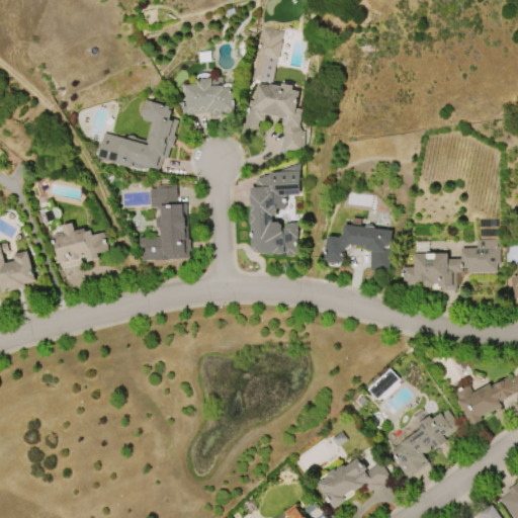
[(281,31),(279,39),(280,40),(276,60),(275,60),(270,81),(269,81),(269,82),(251,79),(261,27),(281,31)]
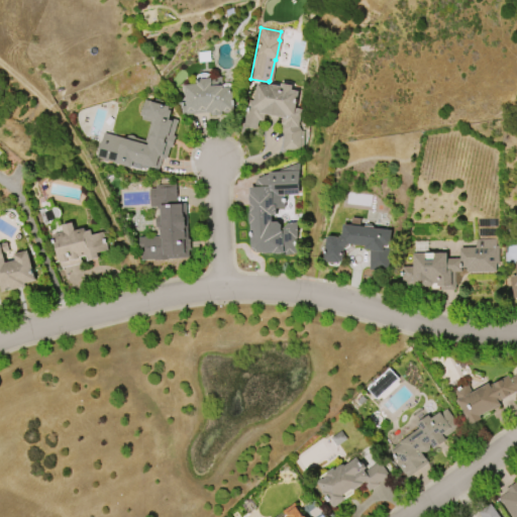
[(230,88),(232,111),(229,111),(228,113),(224,113),(222,112),(219,112),(220,115),(210,116),(209,113),(181,115),(180,106),(185,106),(183,85),(195,84),(195,80),(220,77),(221,88),(230,88)]
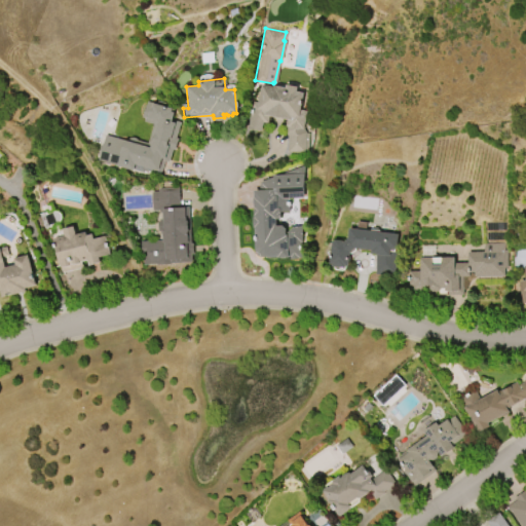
[(257,103),(261,84),(272,87),(272,85),(284,87),(284,84),(296,86),(295,91),(302,92),(299,110),(305,111),(302,129),(304,134),(307,134),(307,152),(287,152),(287,139),(284,130),(286,119),(267,115),(266,122),(261,121),(259,130),(247,128),(252,102),(257,103)]
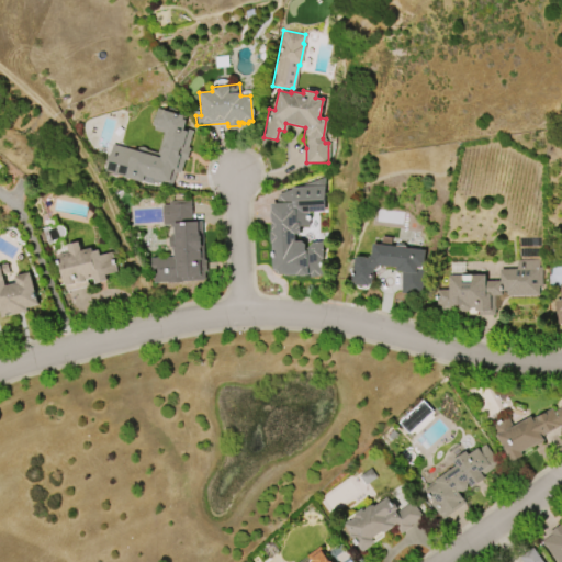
[(153,186),(104,172),(112,145),(135,152),(135,150),(136,149),(136,148),(137,148),(138,147),(139,147),(141,147),(142,147),(143,147),(144,148),(145,149),(146,149),(146,150),(157,154),(163,133),(153,131),(154,127),(150,126),(156,109),(182,116),(181,120),(184,121),(182,128),(191,132),(187,148),(190,148),(187,160),(183,160),(180,173),(175,172),(171,187),(154,182),(153,186)]
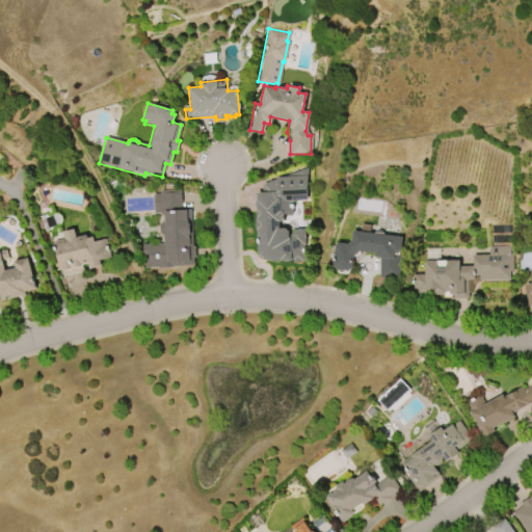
[(258,256),(257,231),(255,231),(255,220),(256,220),(256,193),(261,193),(261,186),(262,186),(262,184),(274,180),(274,178),(281,178),(306,167),(307,201),(290,201),(291,215),(283,215),(283,221),(277,221),(277,229),(284,229),(288,232),(288,236),(294,230),(303,229),(304,245),(302,245),(303,260),(300,260),(300,262),(291,263),(291,261),(281,261),(281,260),(264,260),(258,256)]
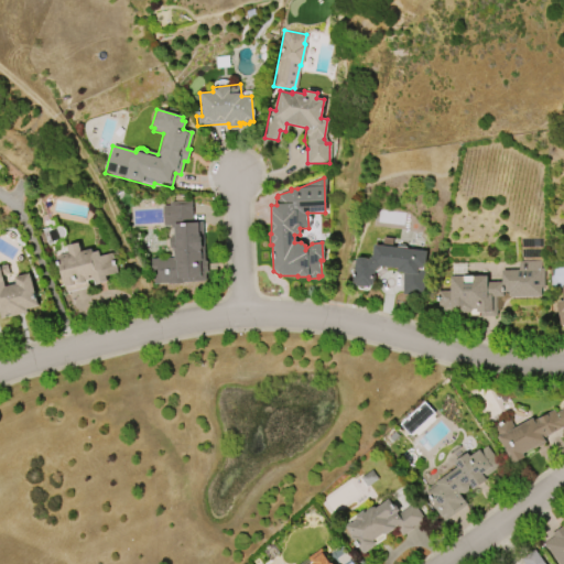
[(205,282),(182,282),(182,284),(166,284),(166,283),(153,284),(152,274),(151,274),(150,259),(173,259),(172,249),(169,249),(167,238),(172,238),(171,228),(170,228),(170,226),(162,226),(161,206),(169,206),(169,203),(191,202),(192,221),(202,221),(204,261),(206,261),(206,272),(204,273),(205,282)]
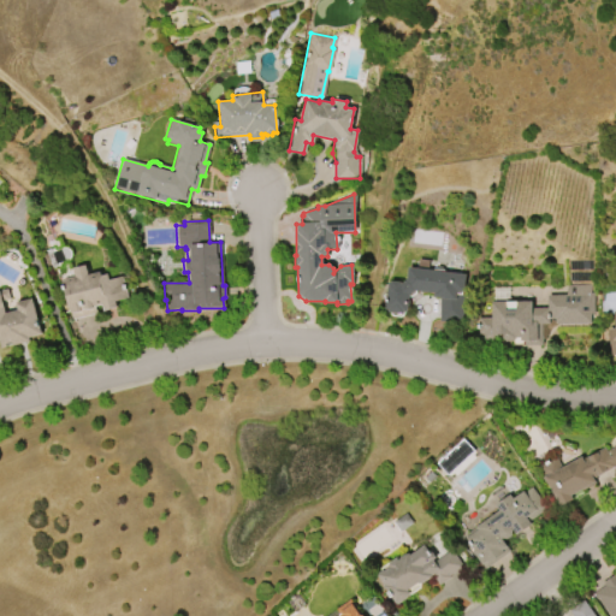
[(60,280),(73,277),(72,268),(84,266),(87,276),(99,272),(100,276),(107,274),(108,279),(122,277),(128,298),(114,301),(116,308),(102,312),(101,304),(94,307),(95,314),(71,320),(60,280)]
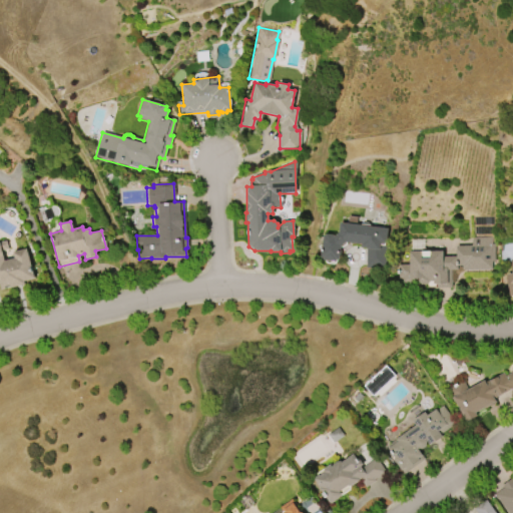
[(338,232),(339,222),(387,229),(385,243),(385,269),(365,268),(365,248),(360,247),(361,244),(346,242),(340,246),(339,261),(336,261),(336,262),(323,261),(323,259),(320,258),(323,235),(325,235),(325,234),(334,235),(334,236),(338,232)]
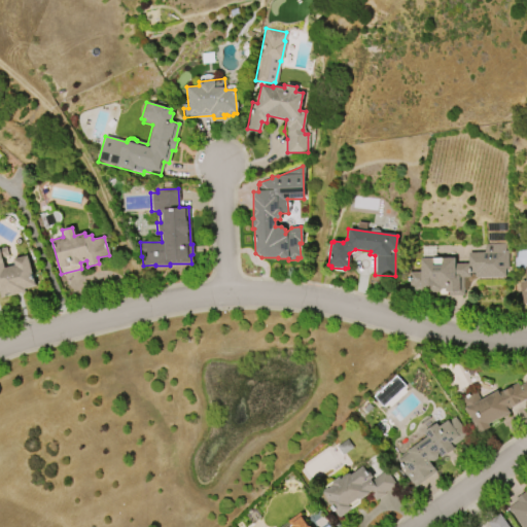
[(466,252),(483,252),(483,244),(503,244),(504,251),(506,251),(506,269),(503,269),(504,277),(473,278),(473,273),(468,273),(468,278),(462,278),(463,295),(437,296),(437,292),(431,292),(429,290),(429,286),(424,286),(424,289),(421,292),(416,292),(413,290),(413,287),(409,287),(408,273),(420,272),(419,258),(455,257),(455,264),(466,262),(466,252)]
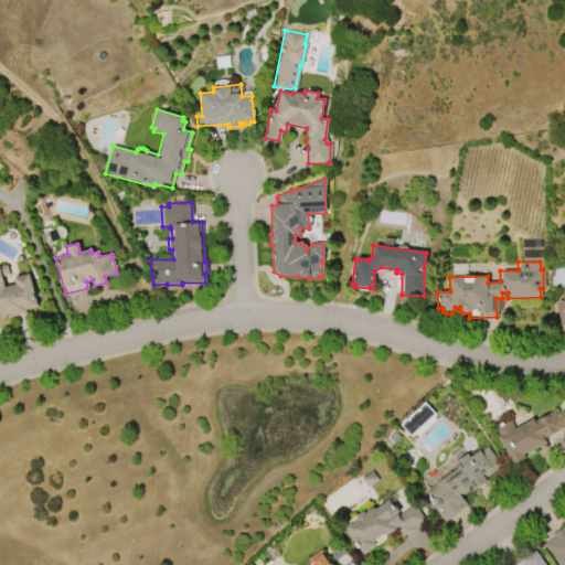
[(0,266),(6,265),(8,275),(1,277),(4,287),(14,285),(13,278),(29,274),(36,307),(25,310),(27,313),(11,317),(10,316),(4,317),(6,319),(0,320),(0,266)]
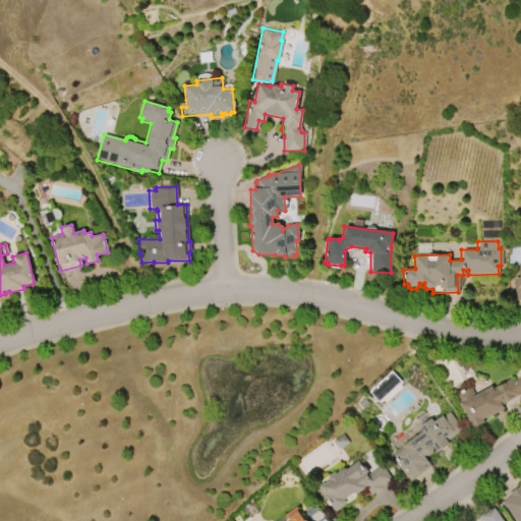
[(473,428),(454,396),(469,387),(474,396),(490,387),(493,389),(510,379),(512,383),(520,377),(520,394),(502,405),(504,408),(482,420),(483,422),(473,428)]
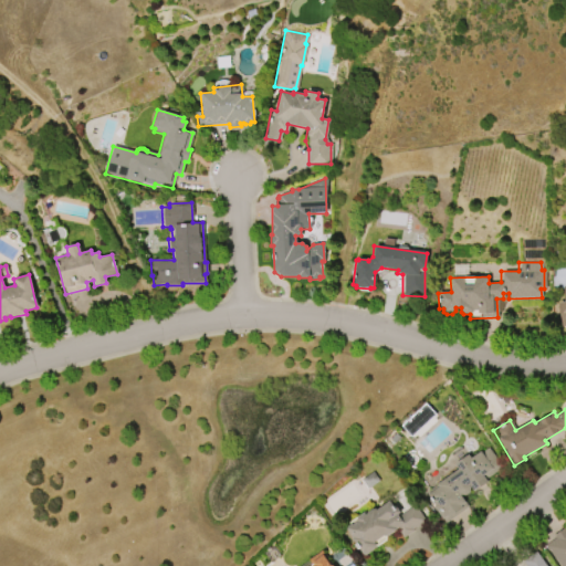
[(468,507),(444,523),(433,507),(435,507),(426,494),(437,486),(435,484),(457,470),(452,464),(468,454),(470,458),(480,451),(481,452),(488,448),(502,468),(484,480),(486,482),(473,492),(470,486),(469,492),(464,495),(459,494),(468,507)]
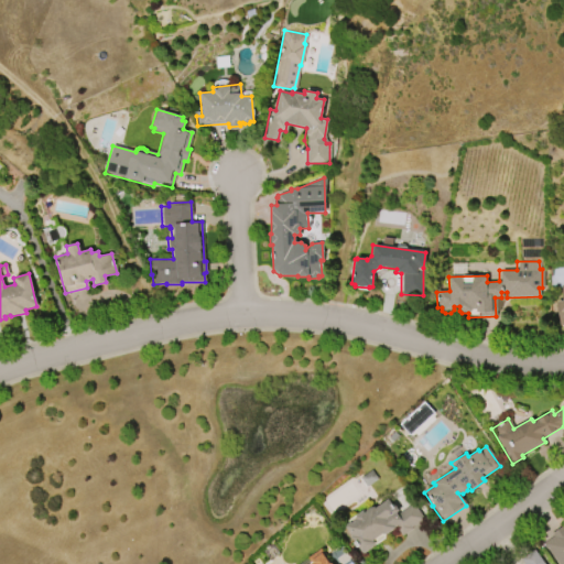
[(359,478),(370,470),(377,479),(365,487),(359,478)]
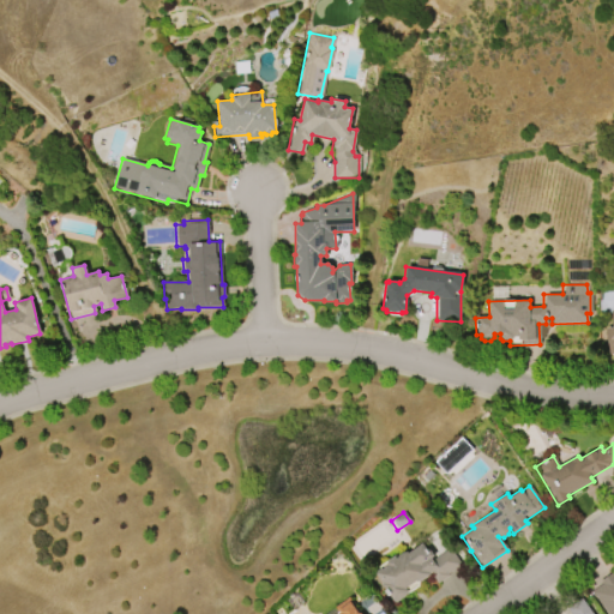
[(395,603),(374,575),(375,573),(375,572),(380,569),(381,570),(387,565),(386,563),(395,557),(396,559),(407,552),(408,554),(422,543),(427,551),(428,549),(433,557),(431,559),(432,560),(449,548),(461,566),(446,575),(447,576),(437,583),(431,575),(405,593),(407,594),(395,603)]
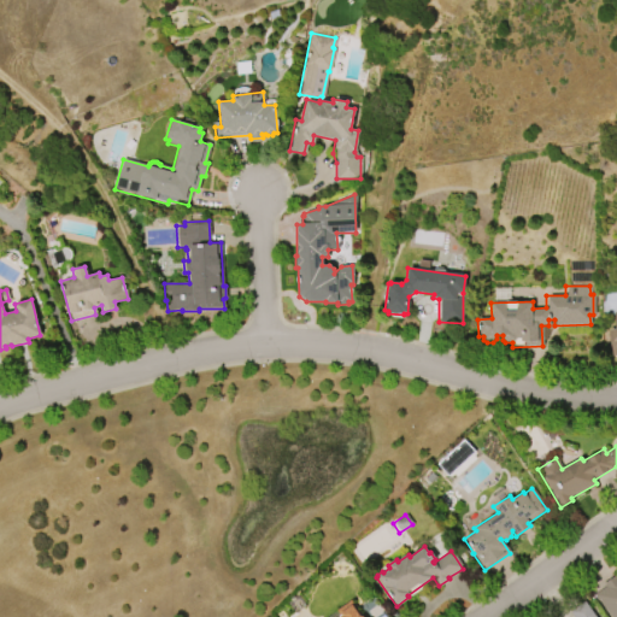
[(616,616),(609,616),(598,600),(597,601),(593,595),(605,587),(603,583),(613,576),(616,581),(616,616)]
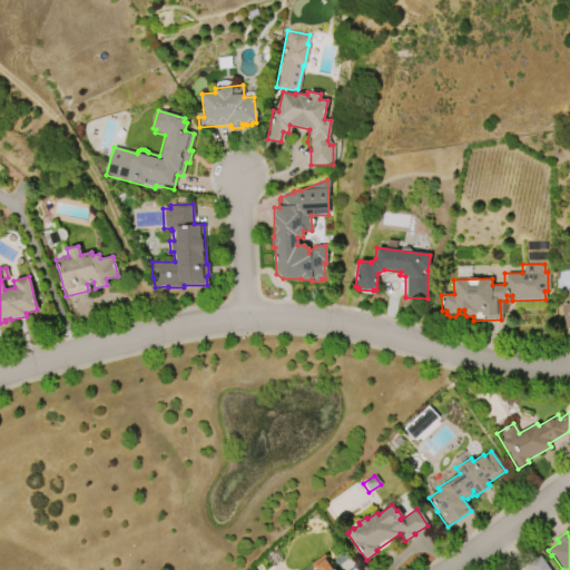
[(313,569),(311,564),(324,554),(334,569),(314,569),(316,569),(315,567),(313,569)]
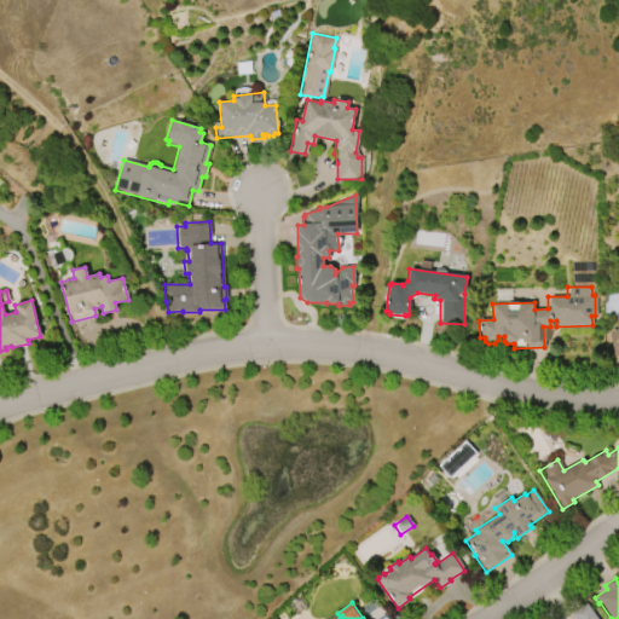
[(585,605),(595,618),(573,618),(571,614),(585,605)]
